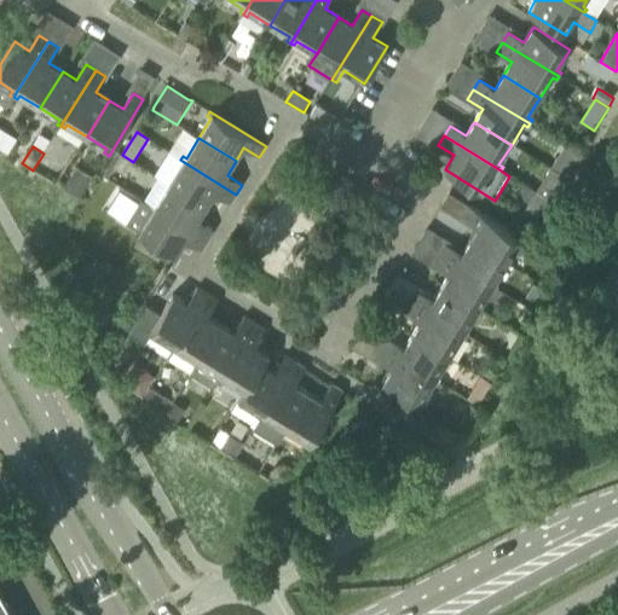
[(169,185),(207,208),(214,195),(230,204),(236,195),(184,162),(169,185)]
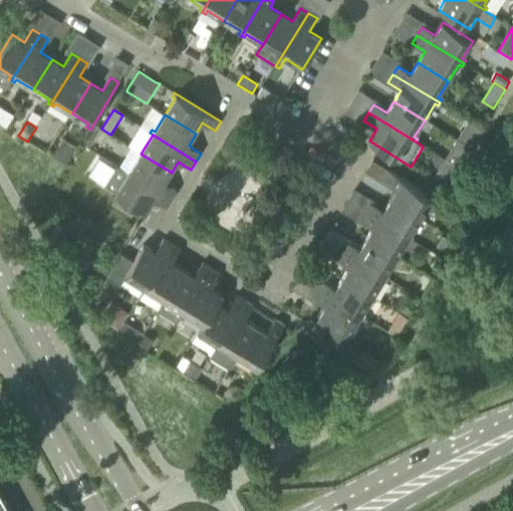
[(53,155),(53,157),(67,165),(68,164),(77,148),(62,140),(53,155)]
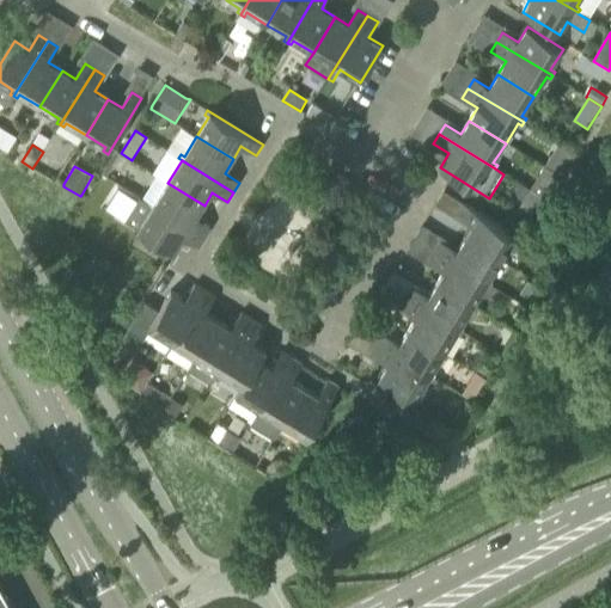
[(545,166),(531,190),(544,198),(558,174),(545,166)]
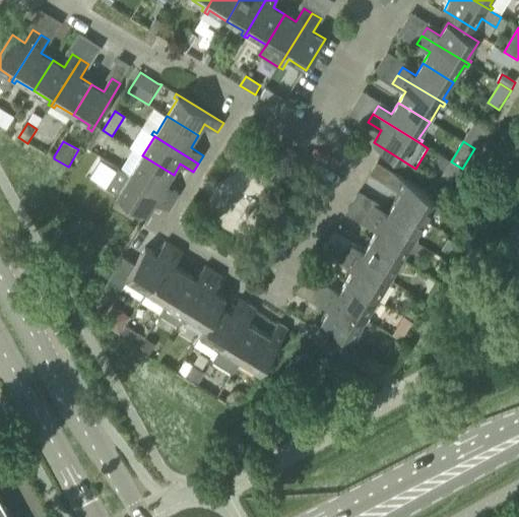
[(174,175),(142,155),(132,172),(129,170),(127,173),(174,203),(179,195),(167,187),(174,175)]
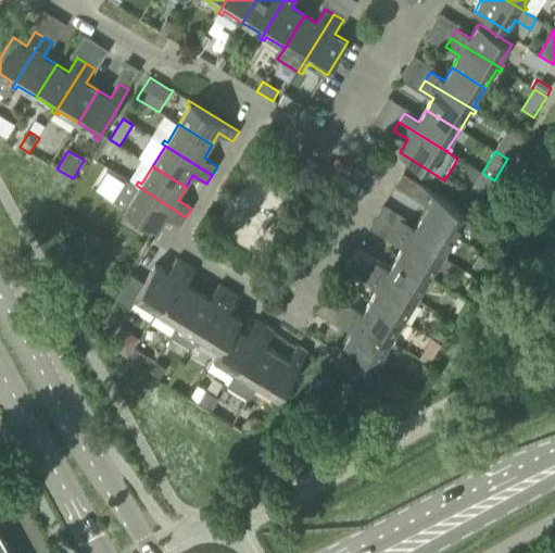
[(480,202),(494,180),(482,173),(468,196),(480,202)]
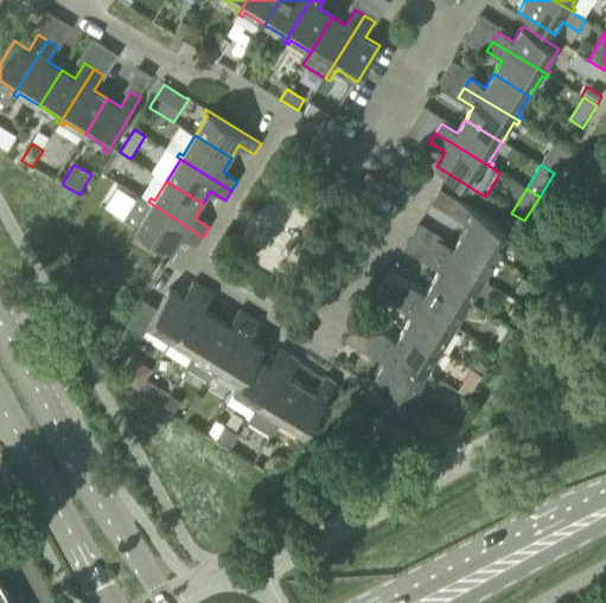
[(183,237),(197,247),(203,237),(148,201),(147,203),(138,197),(123,220),(140,230),(173,251),(183,237)]
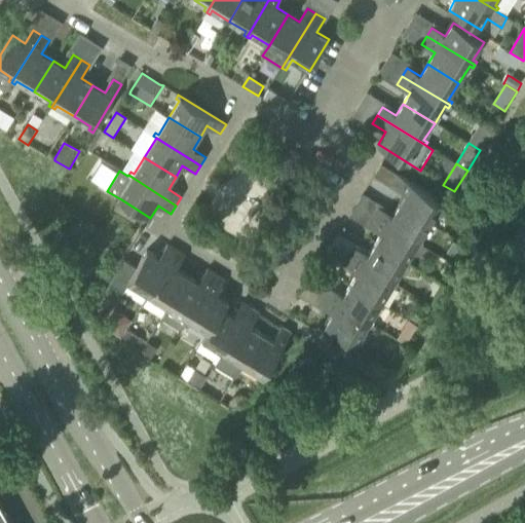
[(247,171),(216,193),(244,229),(273,207),(247,171)]
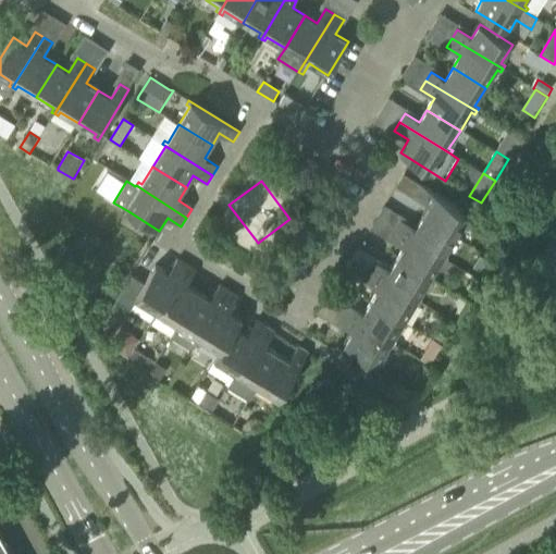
[(431,205),(423,217),(456,237),(467,219),(471,221),(473,218),(422,186),(417,196),(431,205)]
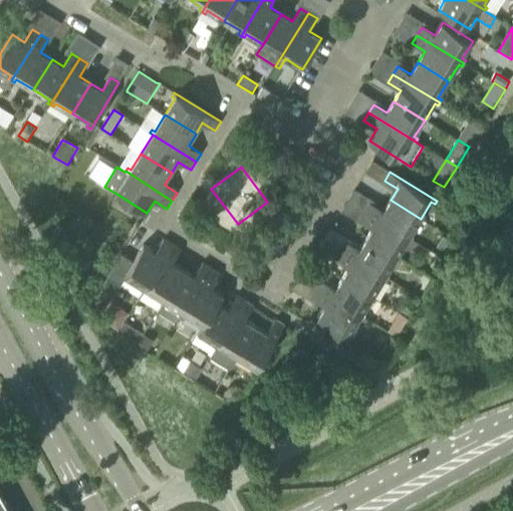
[(365,212),(409,239),(412,241),(414,238),(411,236),(421,219),(391,200),(383,212),(370,204),(365,212)]
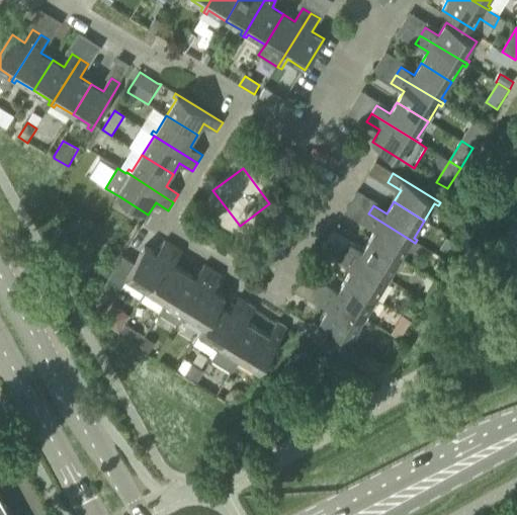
[(400,260),(412,241),(368,213),(363,222),(376,230),(369,241),(400,260)]
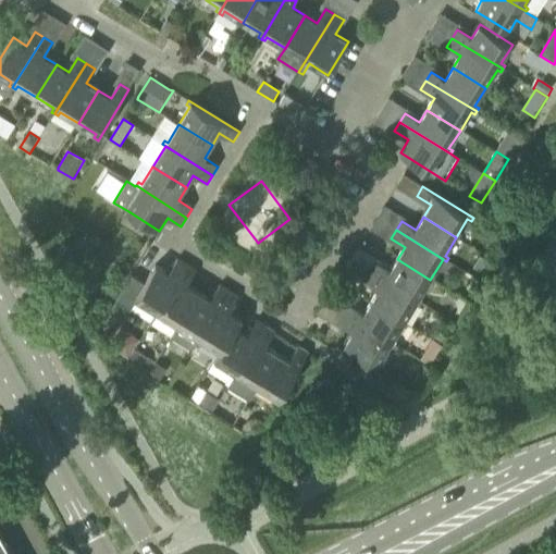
[(375,263),(370,272),(421,304),(422,300),(419,298),(430,280),(397,259),(390,272),(375,263)]
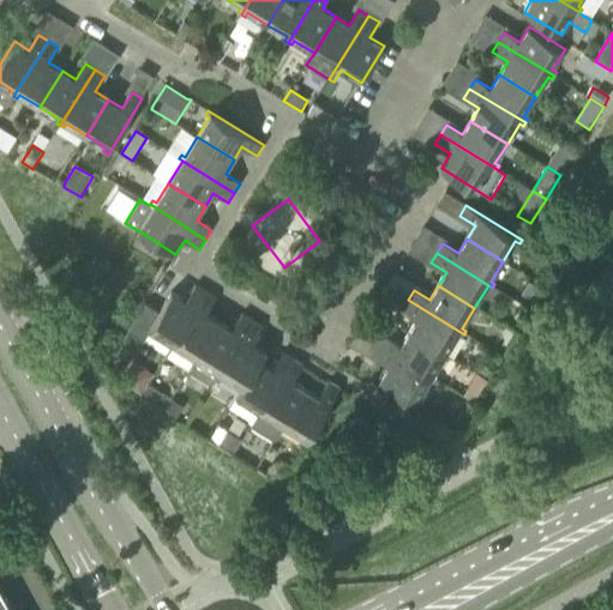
[(206,293),(197,287),(187,302),(173,294),(148,334),(168,346),(166,350),(169,352),(206,293)]
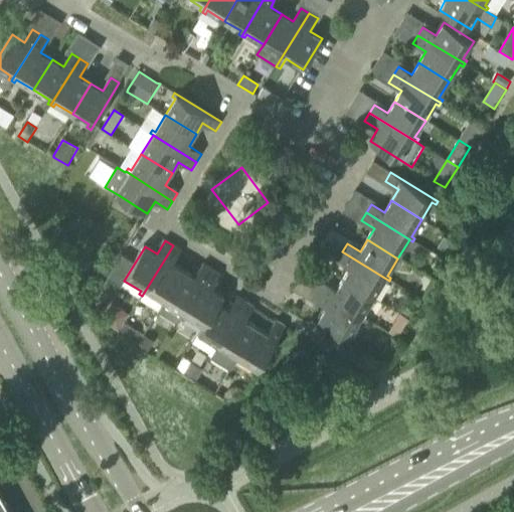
[(163,304),(164,304),(184,271),(173,264),(181,250),(173,245),(142,296),(143,296),(140,301),(159,312),(163,304)]
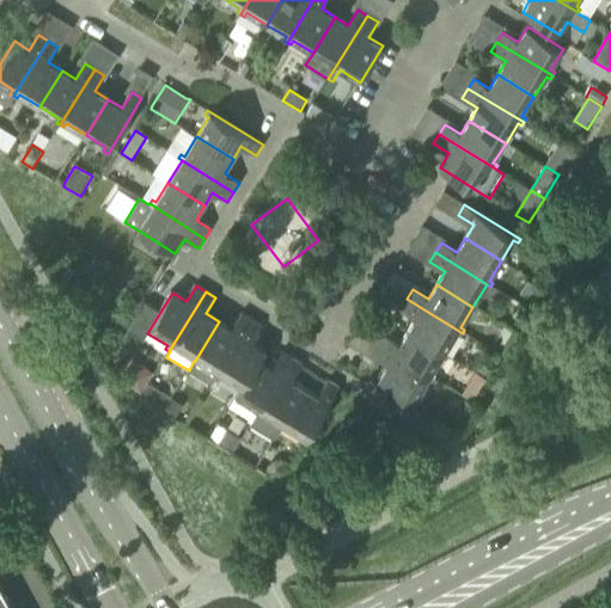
[(460,337),(463,333),(407,299),(401,308),(416,318),(408,331),(444,354),(456,335),(460,337)]
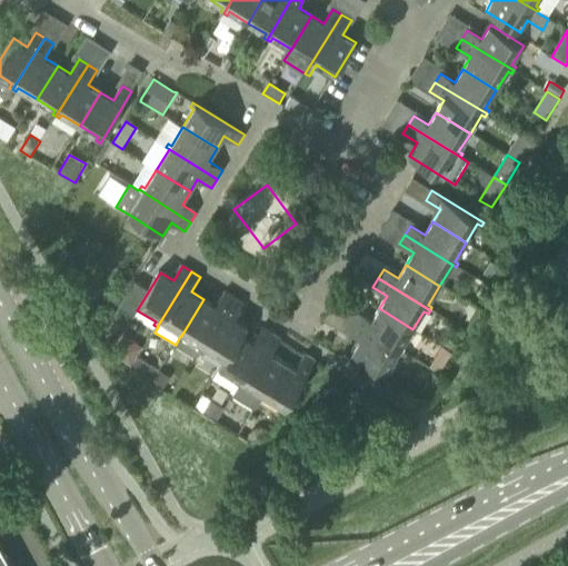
[(484,285),(478,296),(486,300),(492,290),(489,288),(484,285)]
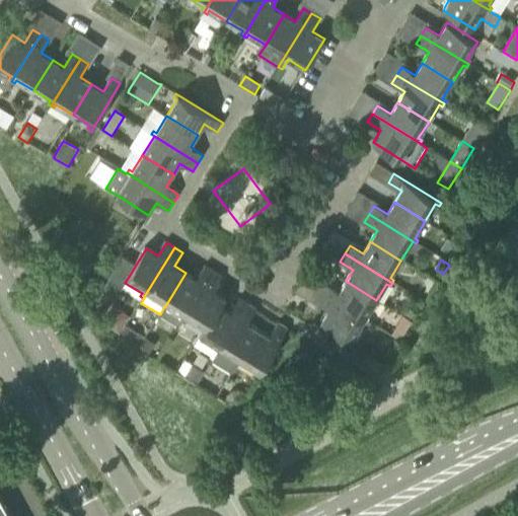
[(165,306),(166,307),(162,314),(177,323),(179,319),(182,321),(214,272),(205,267),(197,280),(186,273),(165,306)]
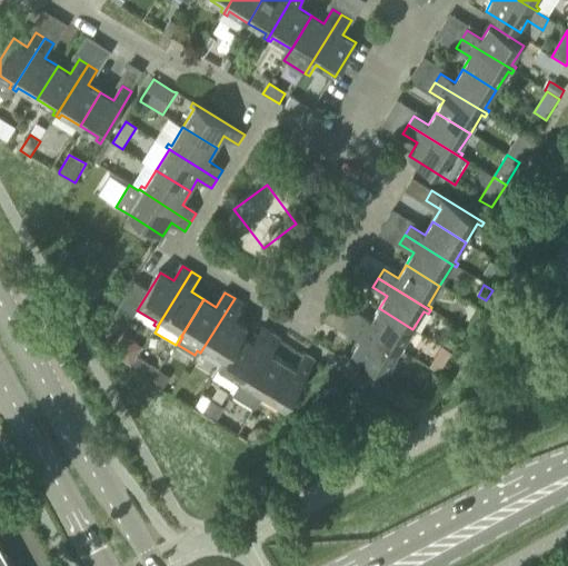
[(235,298),(200,353),(203,355),(206,350),(223,360),(225,361),(241,335),(242,336),(248,327),(235,318),(243,304),(235,298)]
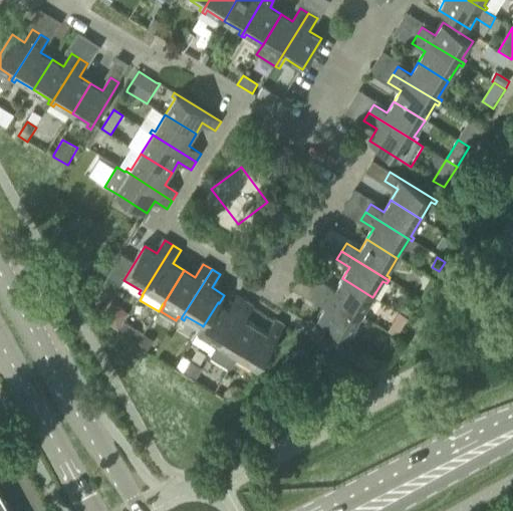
[(322,282),(317,290),(364,319),(366,316),(362,313),(372,297),(342,278),(335,289),(322,282)]
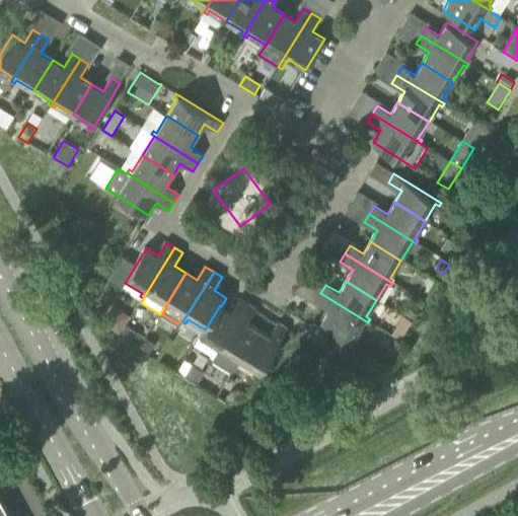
[(328,309),(326,312),(321,321),(352,341),(363,323),(366,325),(368,322),(320,293),(315,301),(328,309)]
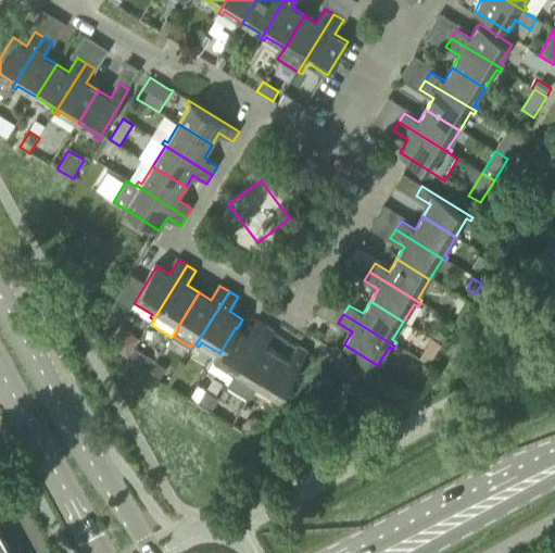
[(229,385),(265,326),(256,321),(248,335),(237,328),(236,327),(219,353),(218,352),(213,362),(214,362),(209,372),(229,385)]
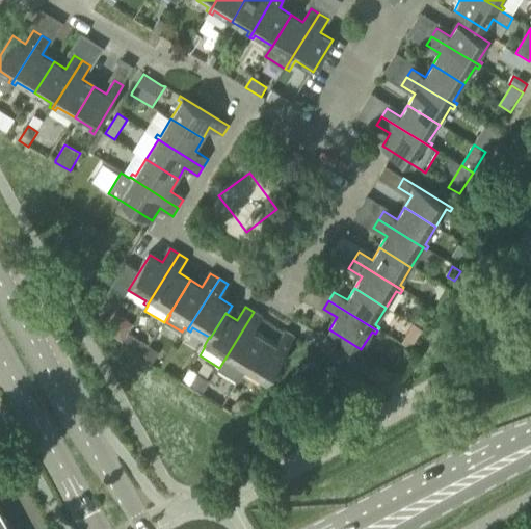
[(420,307),(410,320),(422,327),(430,314),(420,307)]
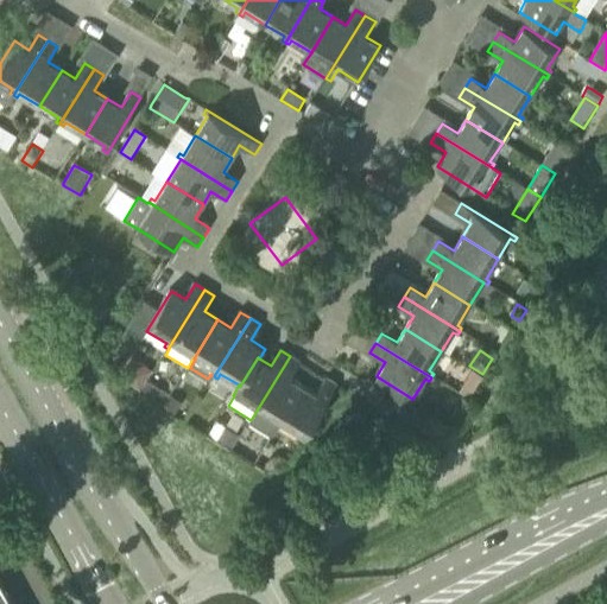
[(280,423),(304,386),(290,377),(299,362),(290,356),(251,420),(250,423),(272,437),(282,423),(280,423)]
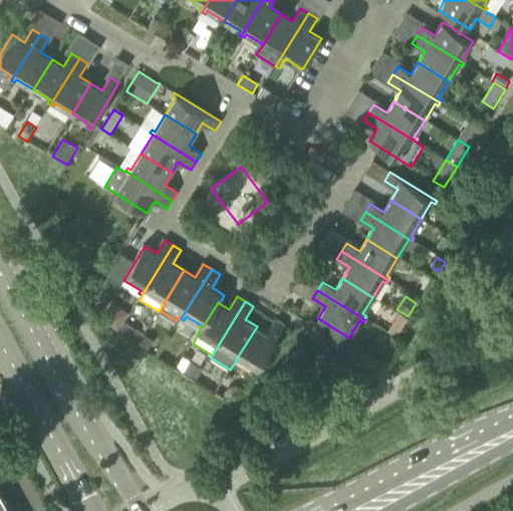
[(389,332),(398,337),(409,320),(400,314),(389,332)]
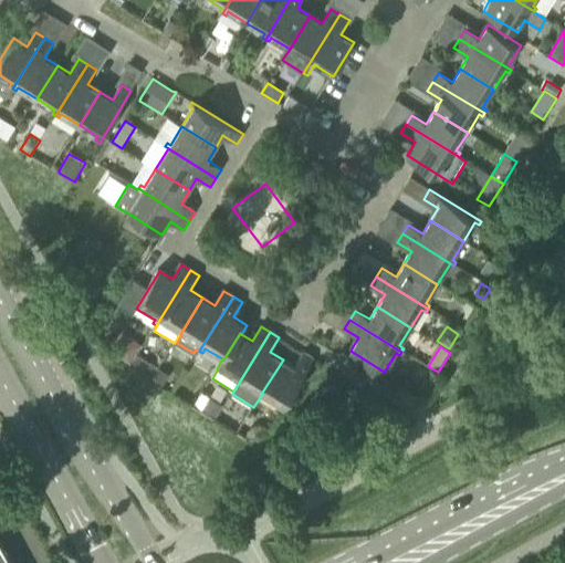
[(314,360),(304,353),(295,367),(283,360),(261,394),(262,394),(280,405),(278,408),(282,410),(314,360)]
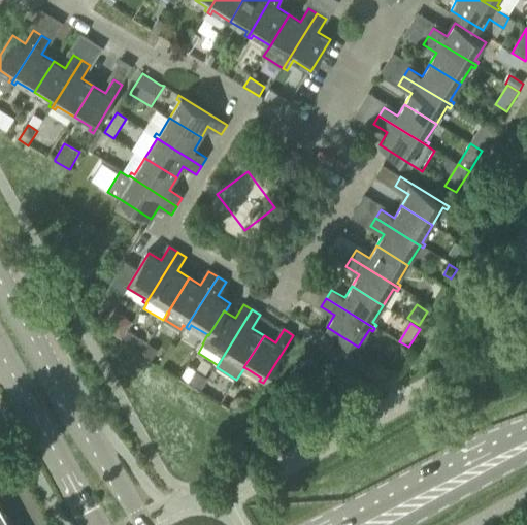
[(196,371),(189,384),(201,391),(202,390),(208,379),(196,371)]
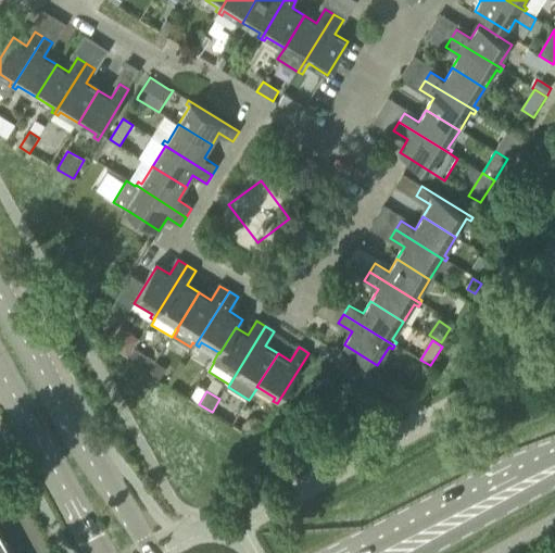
[(242,428),(241,432),(256,441),(265,426),(264,424),(263,423),(260,420),(256,419),(253,419),(250,420),(247,423),(243,425),(242,428)]
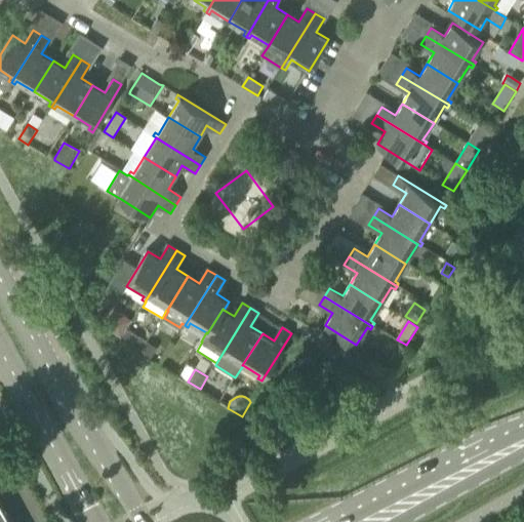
[(9,521),(0,503),(0,521),(9,521)]
